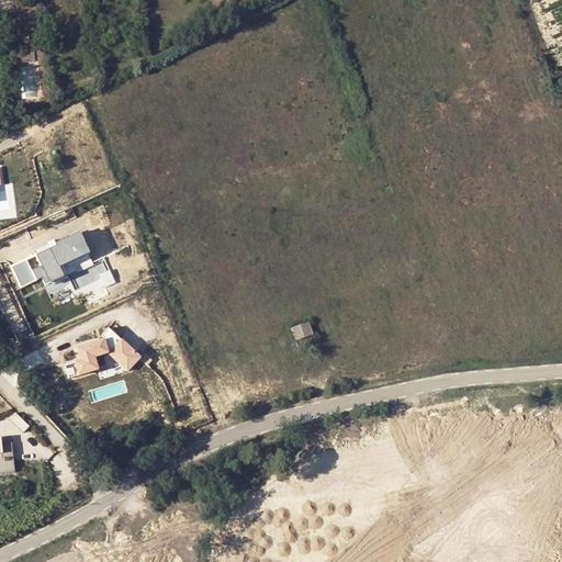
[(15,53),(18,64),(35,62),(34,51),(15,53)]
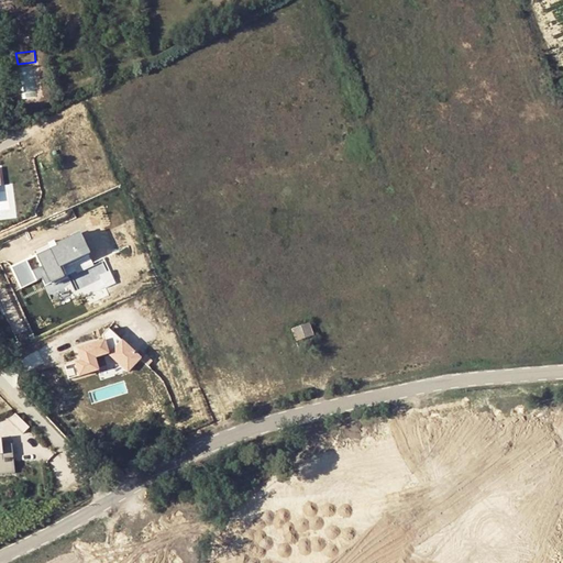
[(92,263),(78,234),(55,244),(56,246),(35,255),(41,267),(32,272),(36,280),(42,278),(44,285),(92,263)]
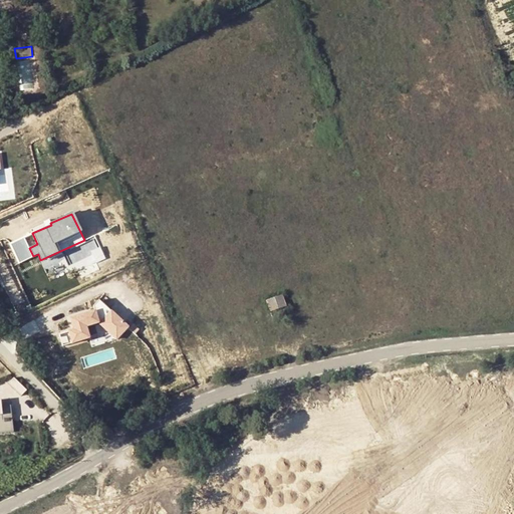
[(32,233),(24,237),(29,248),(37,244),(32,233)]
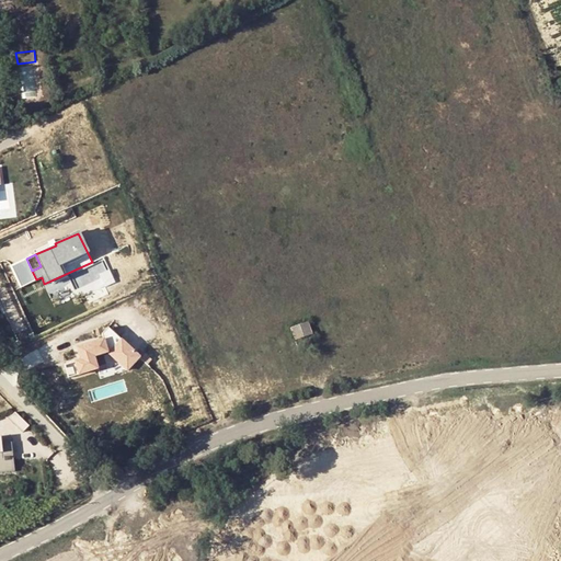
[(102,273),(106,282),(113,278),(110,270),(102,273)]
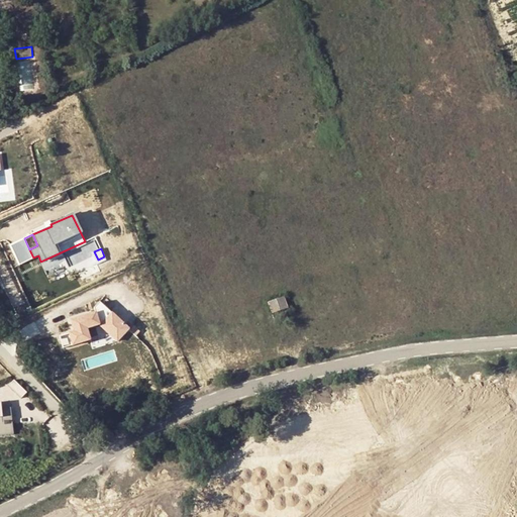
[(290,310),(286,298),(270,303),(274,315),(290,310)]
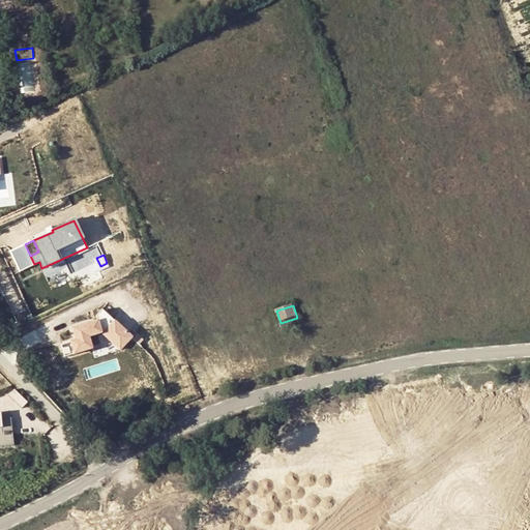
[(131,337),(102,310),(96,316),(98,322),(72,329),(77,341),(71,342),(75,354),(96,347),(92,335),(106,331),(120,350),(131,337)]
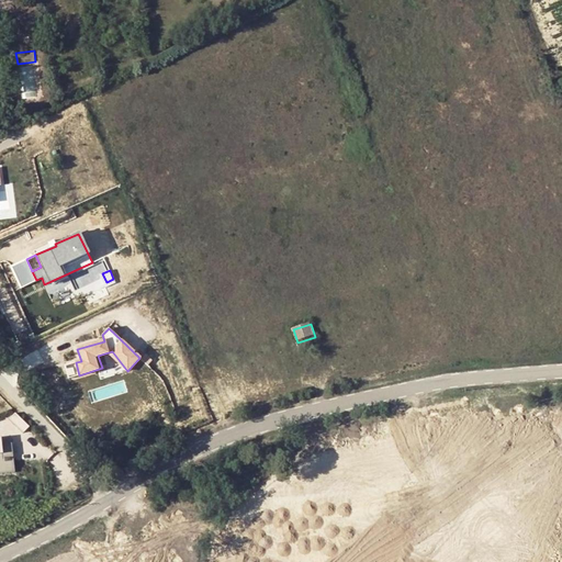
[(145,355),(142,359),(148,366),(152,361),(145,355)]
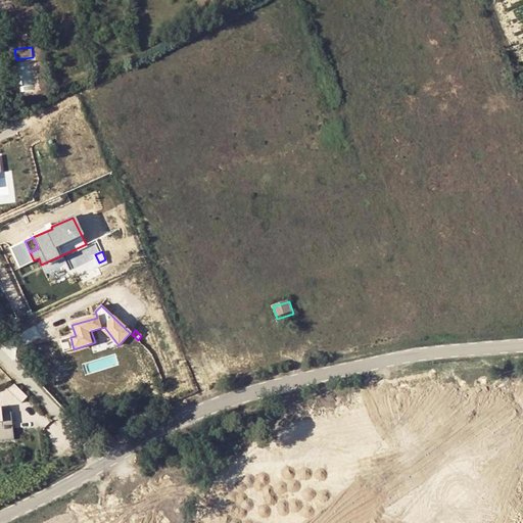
[(74,349),(70,337),(60,340),(63,352),(74,349)]
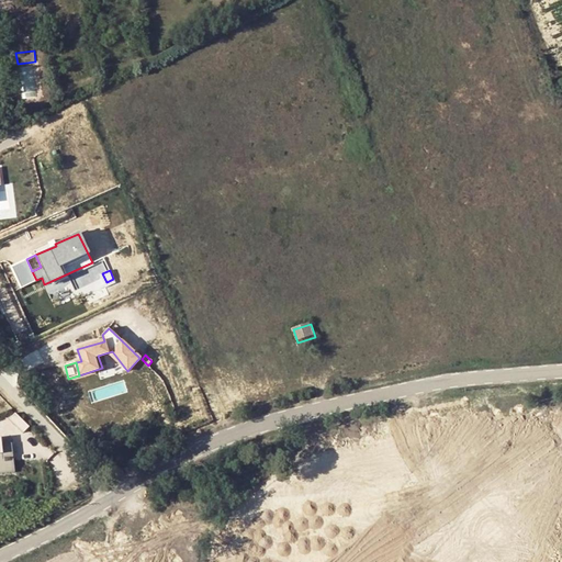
[(20,415),(13,422),(27,436),(34,429),(20,415)]
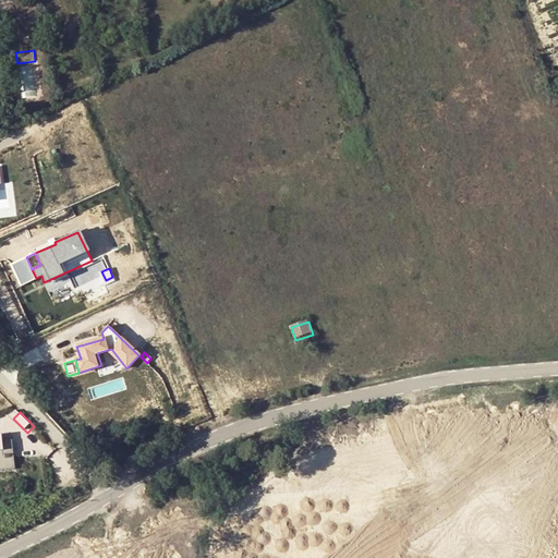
[(0,470),(16,469),(13,440),(0,441),(0,470)]
